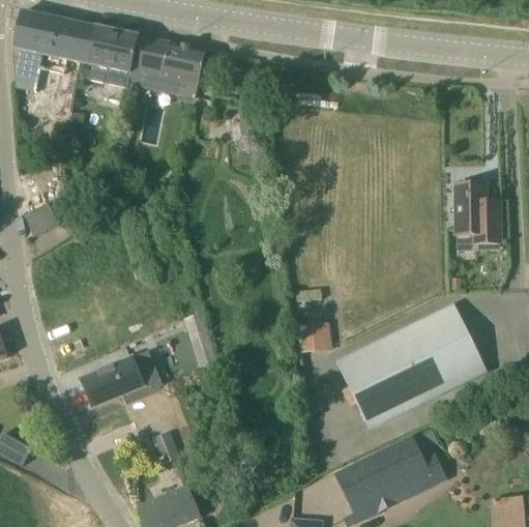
[(87,65),(95,28),(21,11),(12,53),(16,86),(36,91),(42,56),(86,65),(86,64),(87,65)]
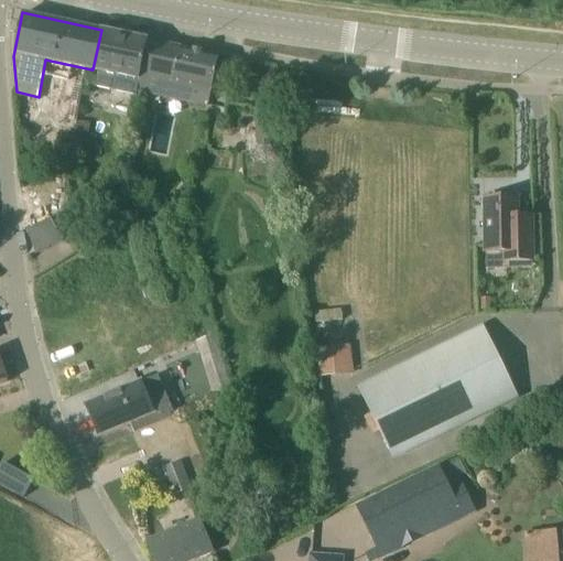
[(140,78),(148,40),(101,30),(93,69),(97,71),(94,86),(136,95),(137,89),(140,78)]
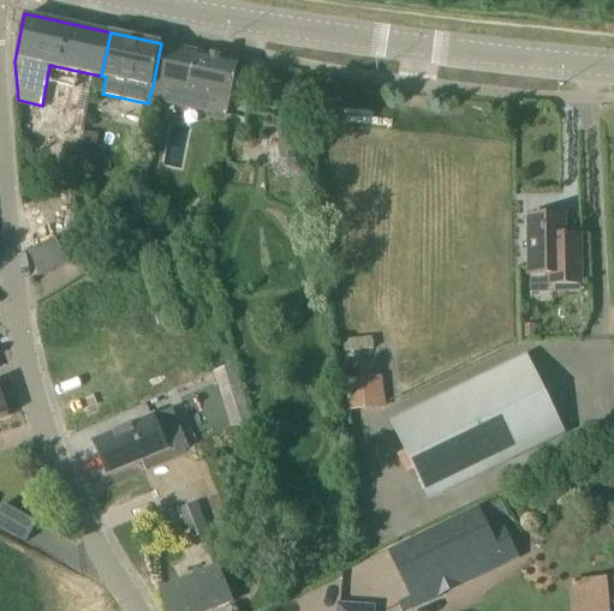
[(225,114),(238,60),(161,43),(153,85),(149,97),(207,111),(225,114)]
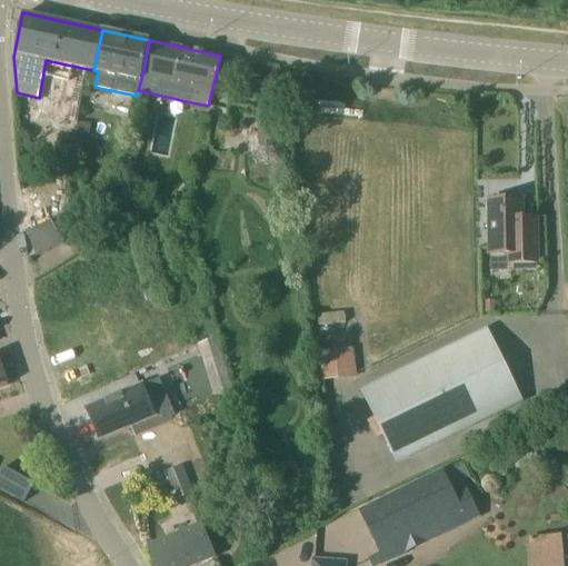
[(263,135),(280,133),(278,106),(261,107),(263,135)]
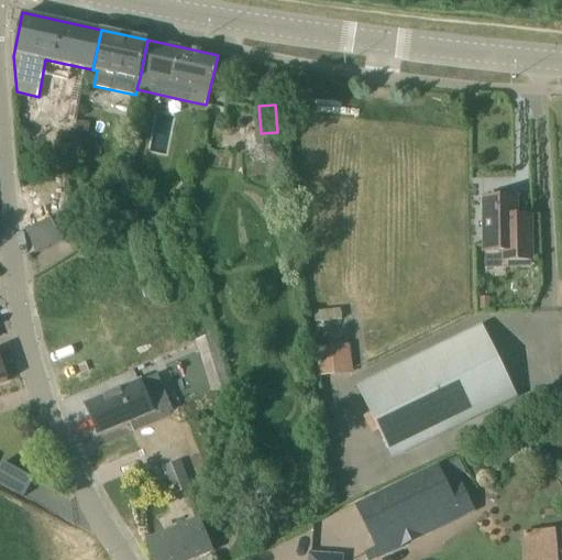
[(74,132),(87,135),(90,121),(76,119),(74,132)]
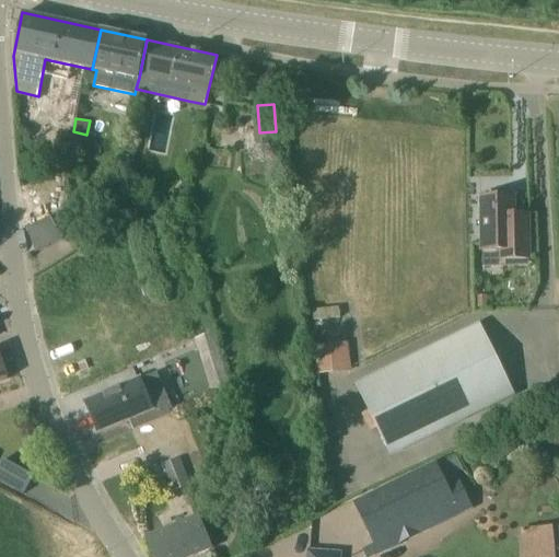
[(482,247),(501,246),(502,256),(527,256),(526,215),(512,215),(512,196),(481,197),(482,247)]
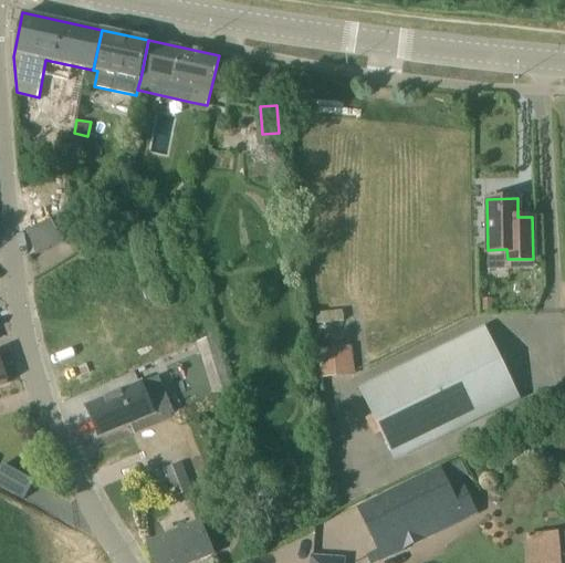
[(61,240),(51,220),(25,229),(34,253),(61,240)]
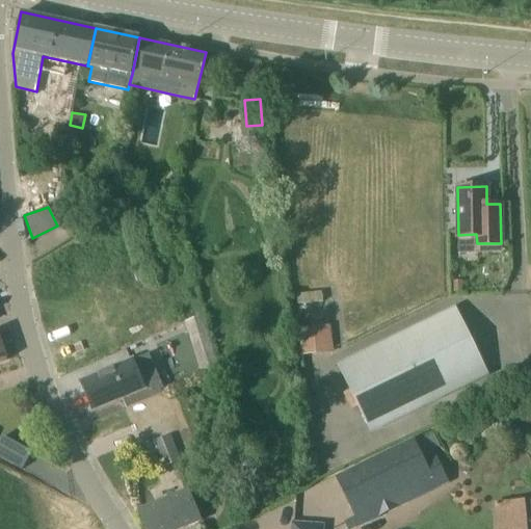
[(322,302),(322,289),(298,290),(299,312),(311,311),(311,303),(322,302)]
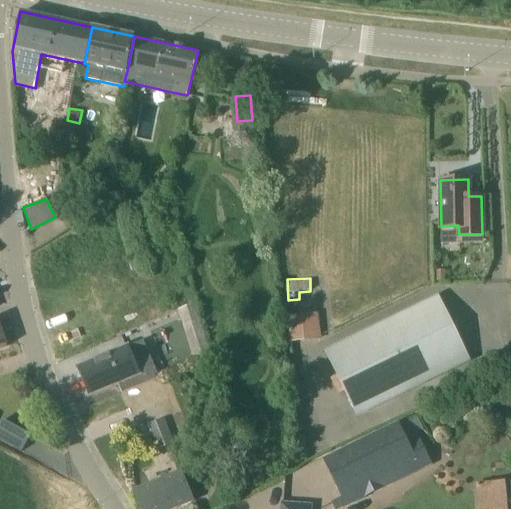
[(353,404),(463,350),(440,305),(331,358),(353,404)]
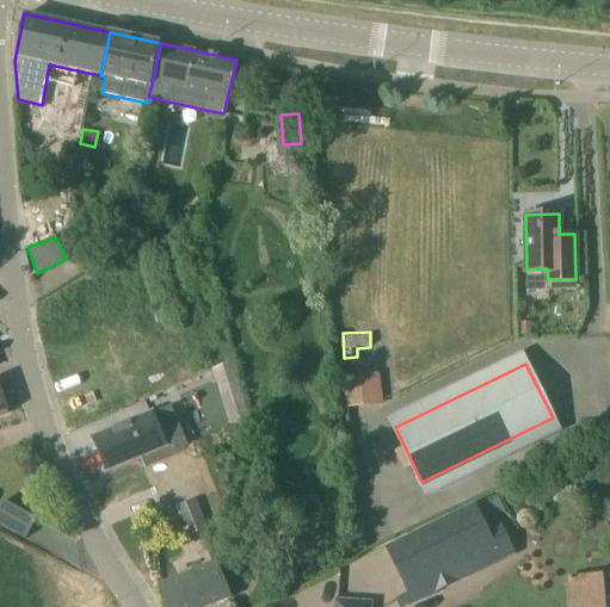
[(345,403),(383,401),(381,369),(344,371),(345,403)]
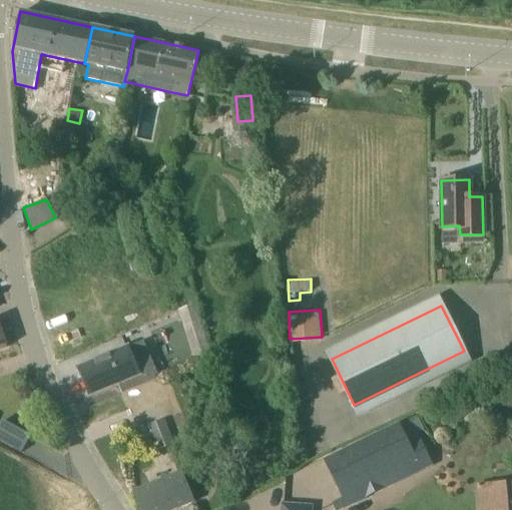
[(117,382),(122,393),(158,377),(153,365),(137,371),(127,348),(79,369),(90,394),(117,382)]
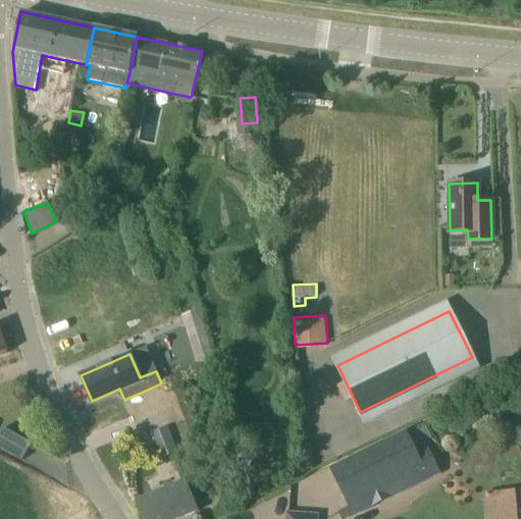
[(0,445),(20,456),(30,440),(0,424),(0,445)]
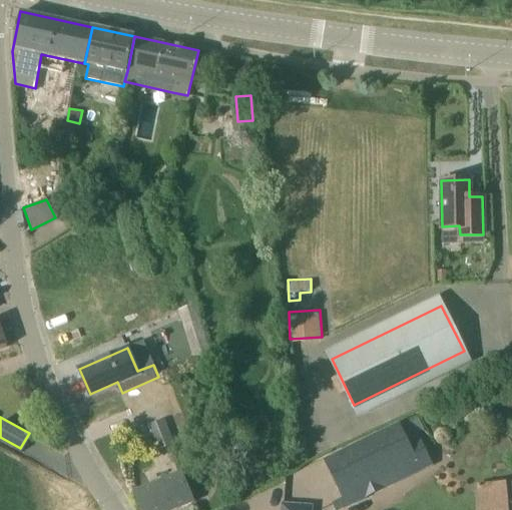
[(180,437),(173,420),(148,430),(155,447),(180,437)]
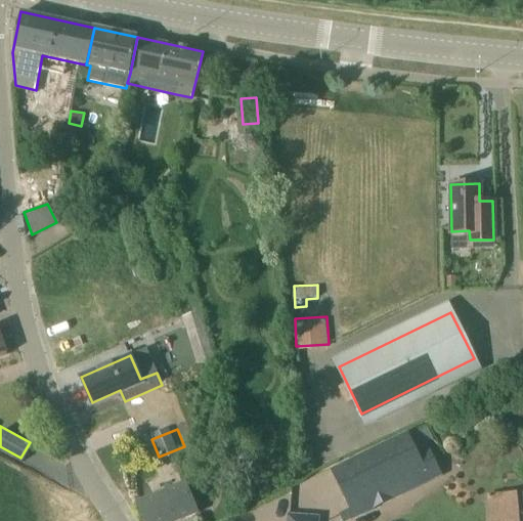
[(346,502),(336,507),(343,520),(345,520),(442,474),(427,442),(416,447),(407,431),(330,469),(346,502)]
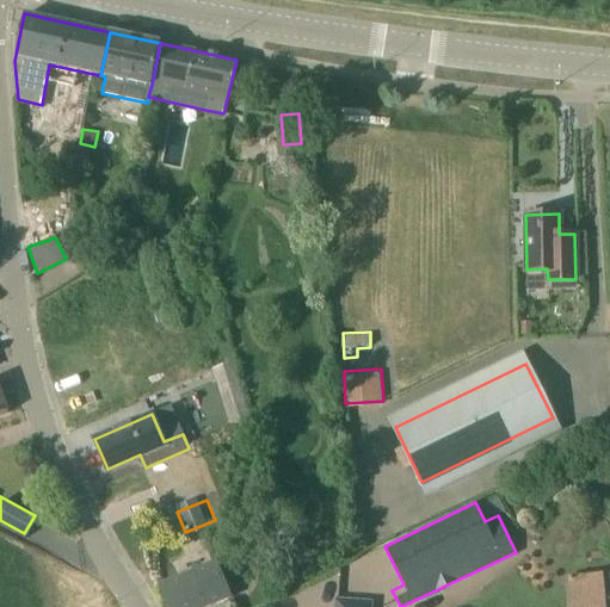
[(197,559),(201,567),(159,584),(168,606),(202,606),(247,588),(235,559),(217,567),(211,553),(197,559)]
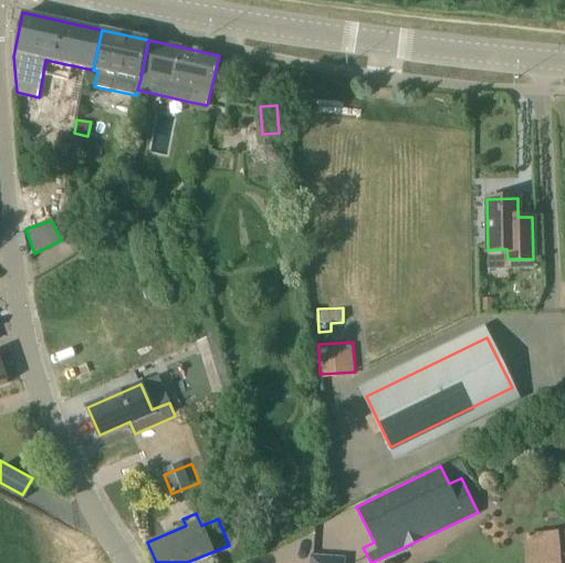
[(548,562),(564,562),(564,530),(546,532),(548,562)]
